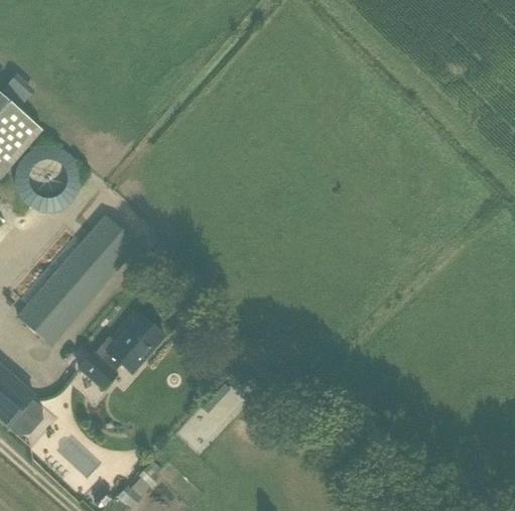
[(0,178),(43,129),(0,91),(0,178)]
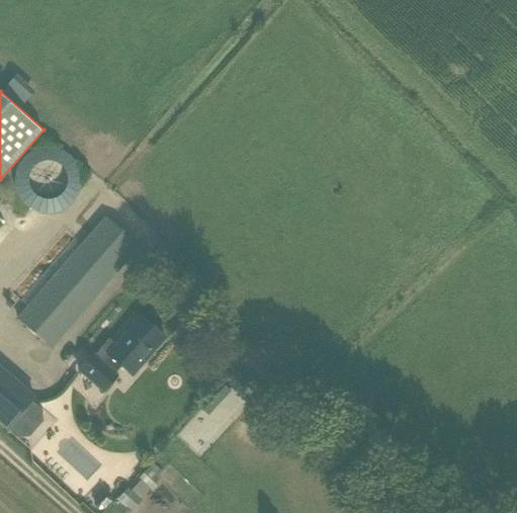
[(137,242),(105,215),(16,317),(49,344),(137,242)]
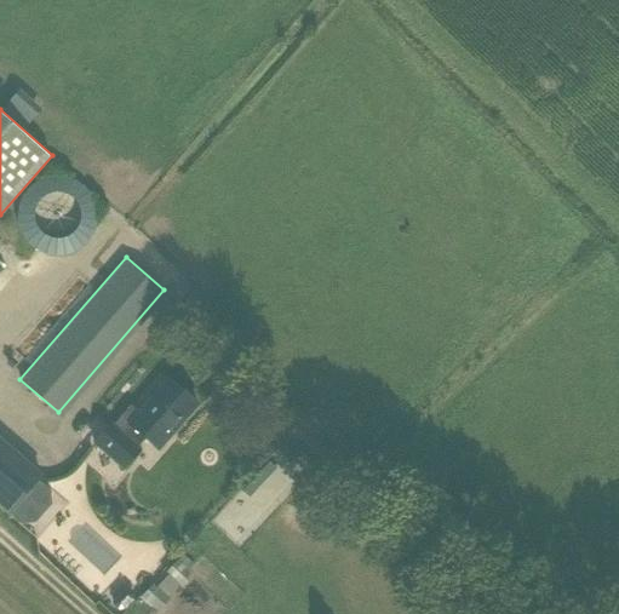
[(112,423),(109,420),(93,439),(122,464),(138,446),(136,443),(144,435),(156,446),(195,400),(167,376),(137,409),(129,402),(112,423)]
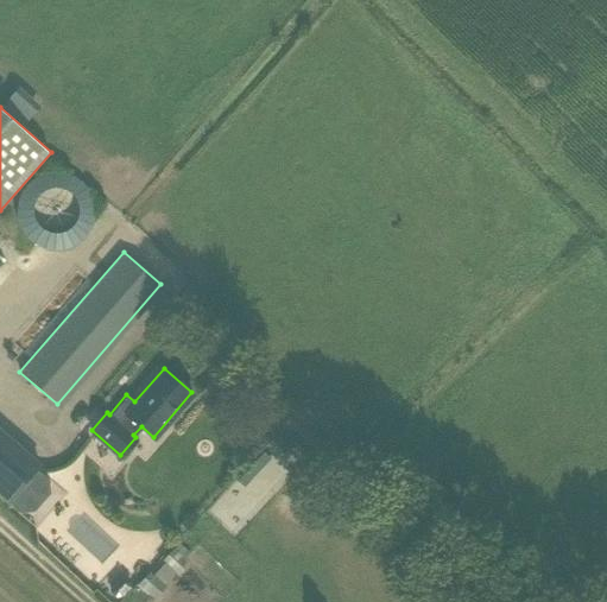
[(0,493),(8,500),(39,464),(0,430),(0,493)]
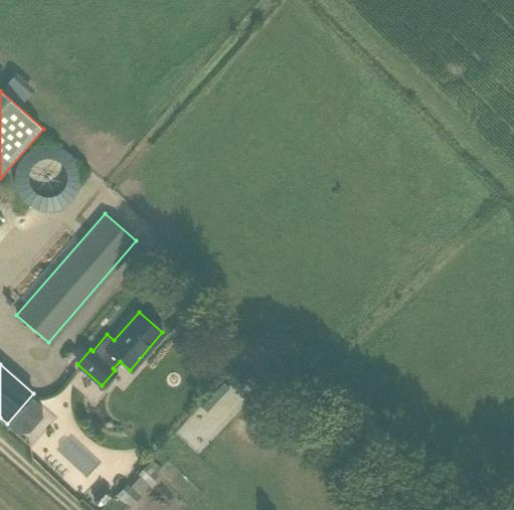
[(159,465),(151,458),(138,472),(150,482),(157,474),(153,471),(159,465)]
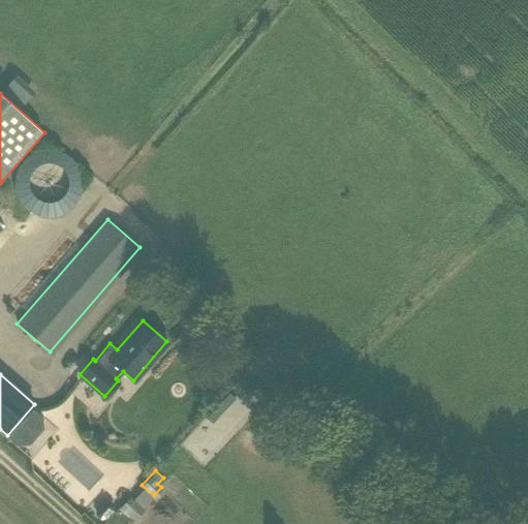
[(143,507),(129,495),(120,505),(133,518),(143,507)]
